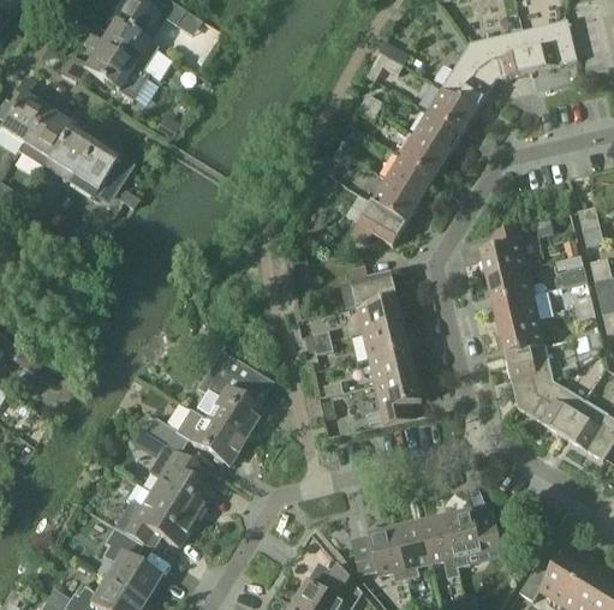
[(0,0),(0,4),(10,11),(17,0),(0,0)]
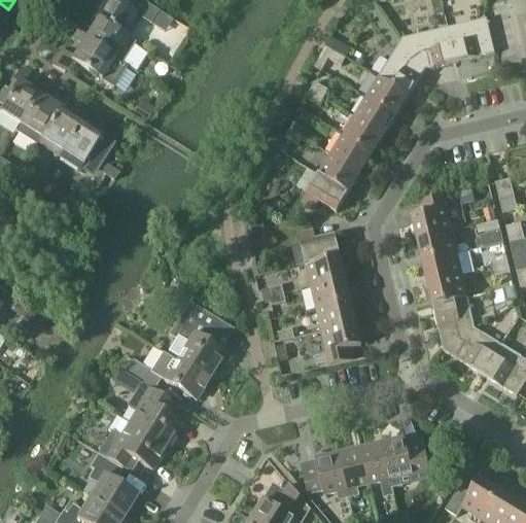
[(98,18),(129,37),(142,15),(118,0),(103,0),(93,15),(98,19),(98,18)]
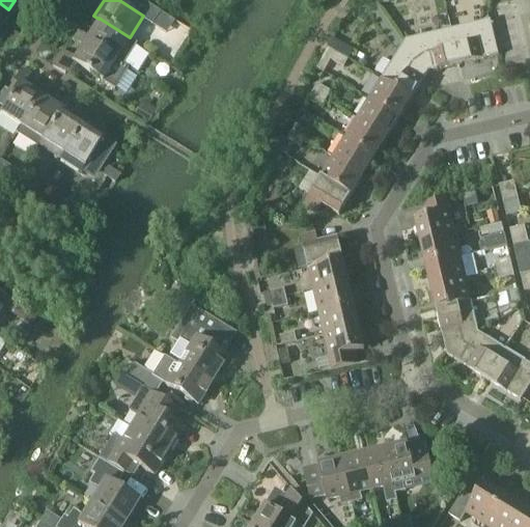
[(137,42),(130,37),(99,18),(99,19),(88,34),(77,27),(71,36),(82,44),(85,38),(123,63),(137,42)]
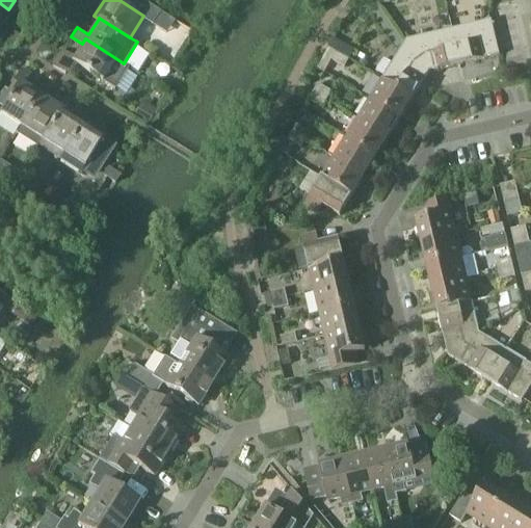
[(456,26),(465,60),(499,52),(490,18),(456,26)]
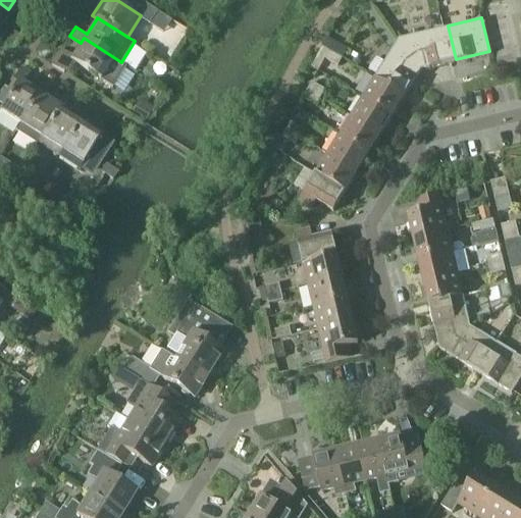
[(419,67),(456,59),(448,26),(397,37),(419,67)]
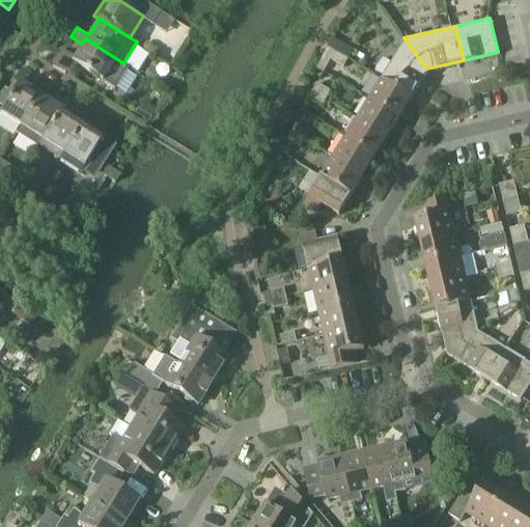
[(330,44),(336,48),(349,56),(353,47),(334,36),(330,44)]
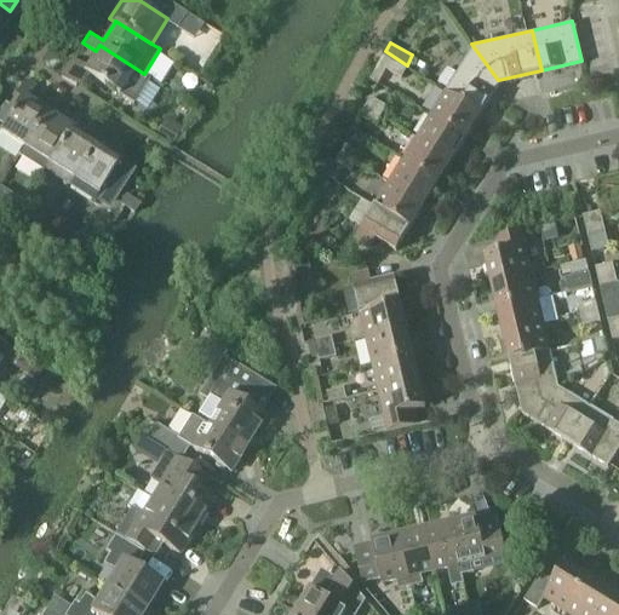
[(480,110),(498,80),(471,44),(445,88),(480,110)]
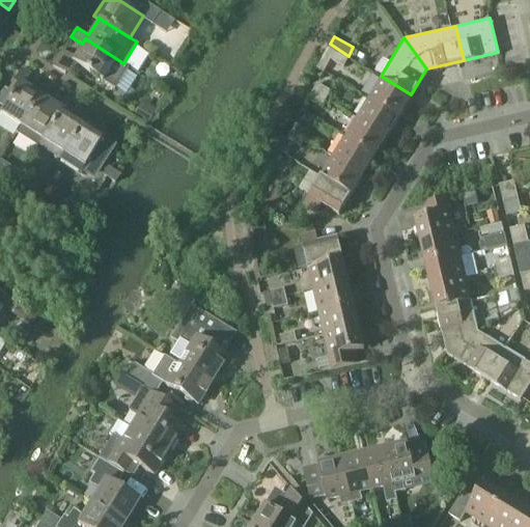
[(85,38),(82,44),(75,56),(63,49),(55,60),(67,67),(72,60),(102,80),(104,78),(114,85),(128,65),(123,63),(85,38)]
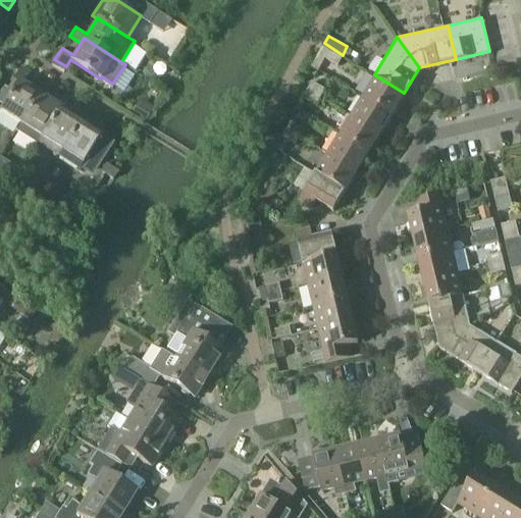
[(343,55),(330,47),(326,55),(339,62),(343,55)]
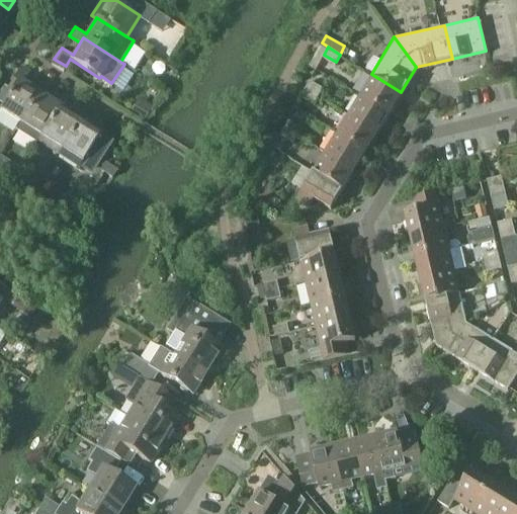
[(23,82),(26,77),(28,73),(30,71),(22,66),(15,76),(18,79),(17,81),(12,78),(8,84),(6,82),(0,91),(0,99),(4,102),(0,107),(0,108),(20,121),(39,92),(35,89),(34,89),(23,82)]
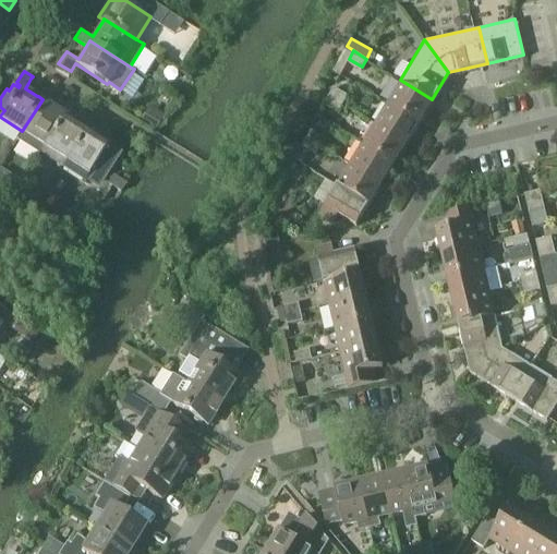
[(419,120),(432,99),(400,80),(387,100),(419,120)]
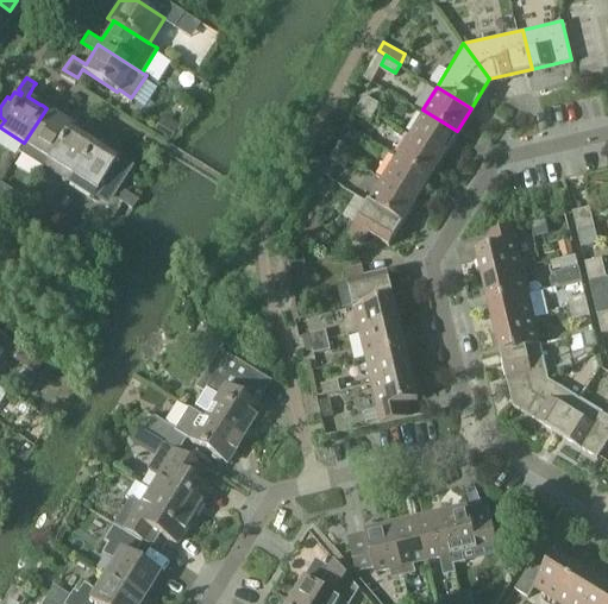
[(70,123),(64,119),(51,111),(58,96),(49,92),(42,105),(46,108),(24,143),(48,158),(61,138),(70,123)]
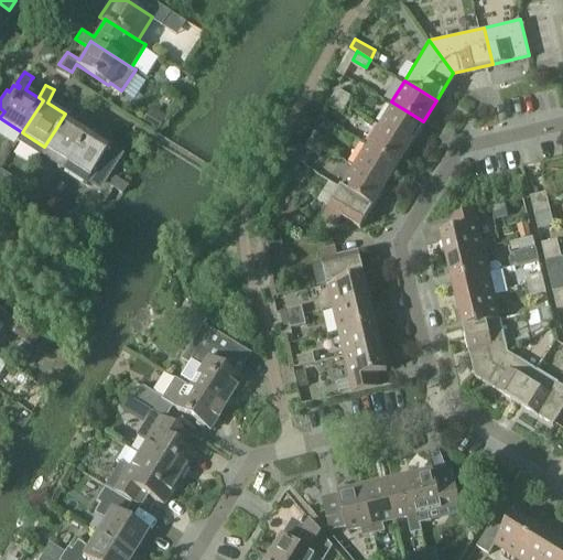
[(334,94),(347,103),(353,94),(337,86),(334,94)]
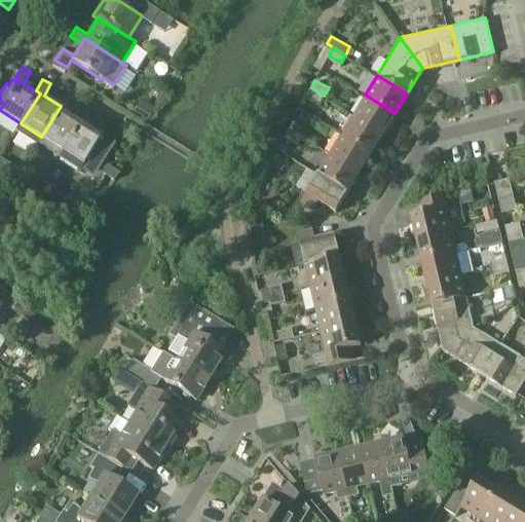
[(321,103),(324,96),(311,87),(306,96),(321,103)]
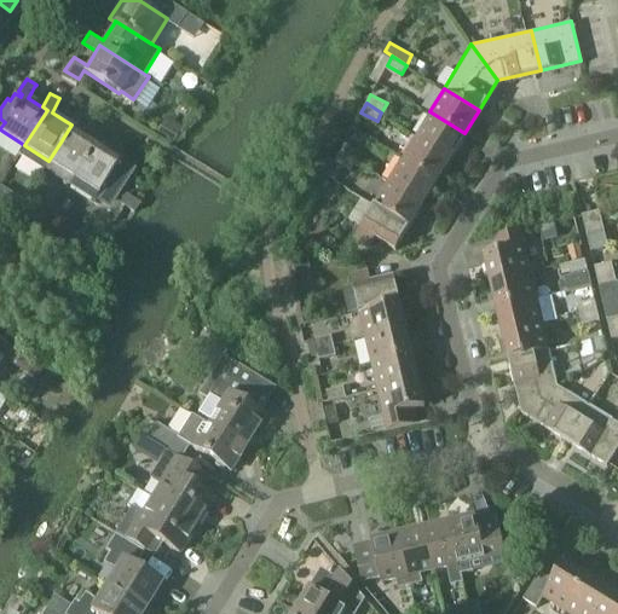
[(70,183),(97,142),(91,137),(76,128),(85,116),(74,109),(65,121),(71,125),(62,140),(48,161),(45,167),(70,183)]
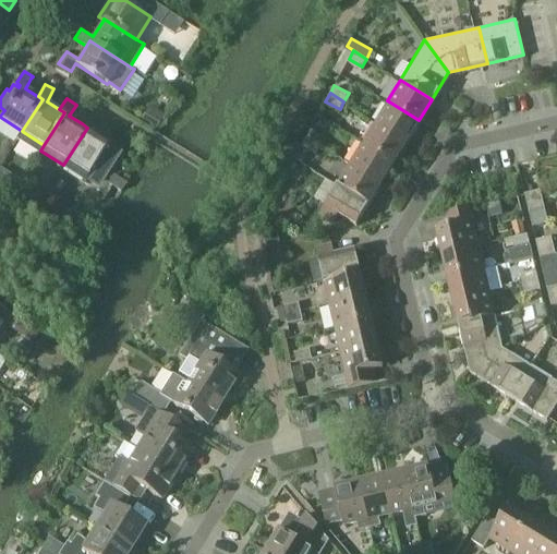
[(407,140),(419,120),(387,100),(375,120),(407,140)]
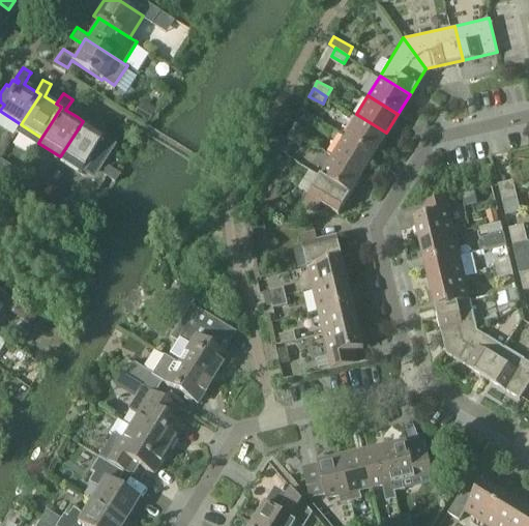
[(105,135),(87,123),(93,113),(85,107),(78,117),(83,121),(60,156),(92,177),(112,146),(101,140),(105,135)]
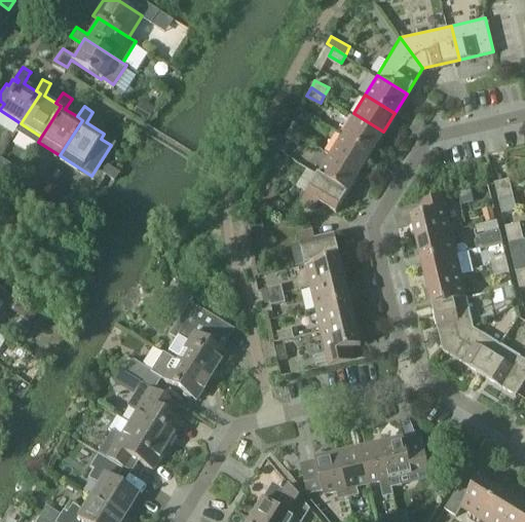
[(371,151),(383,132),(353,113),(341,134),(371,151)]
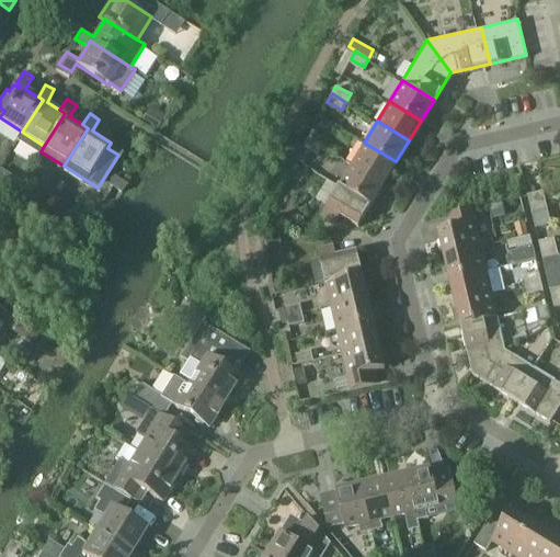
[(309,136),(323,145),(328,136),(313,128),(309,136)]
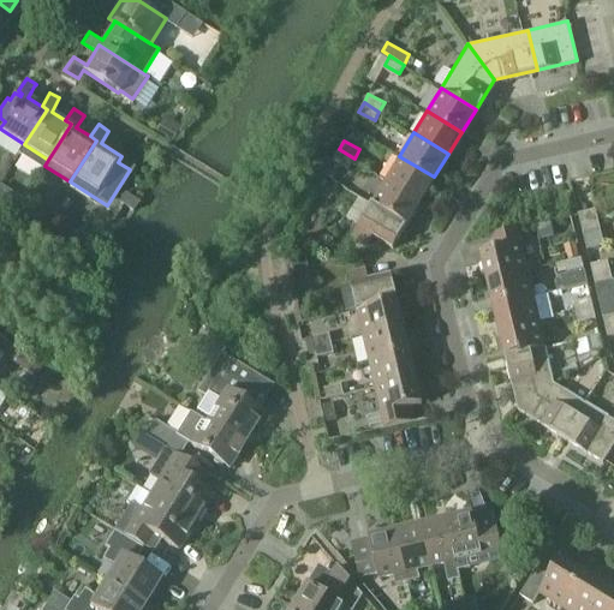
[(350,167),(355,159),(339,149),(334,159),(350,167)]
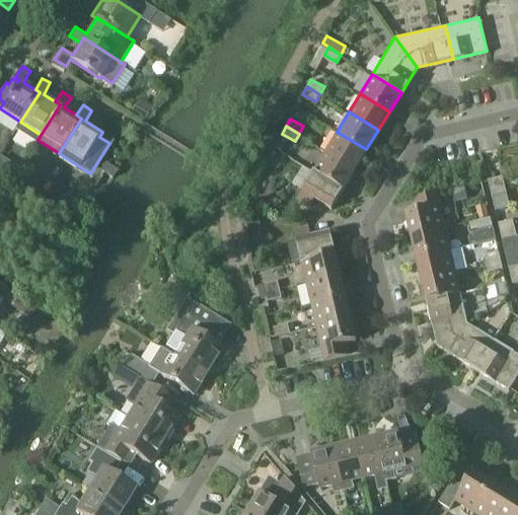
[(355,168),(366,149),(337,132),(325,150),(355,168)]
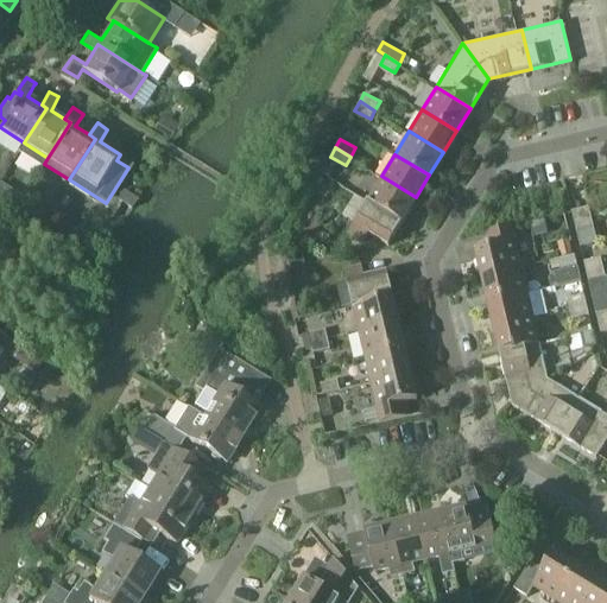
[(400,222),(416,197),(381,176),(366,201),(400,222)]
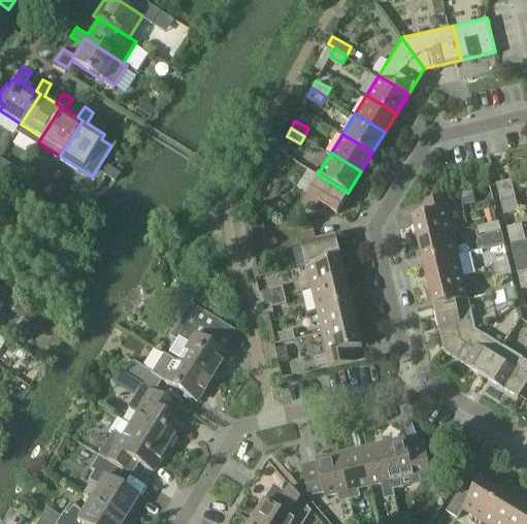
[(107,162),(102,170),(114,178),(120,170),(107,162)]
